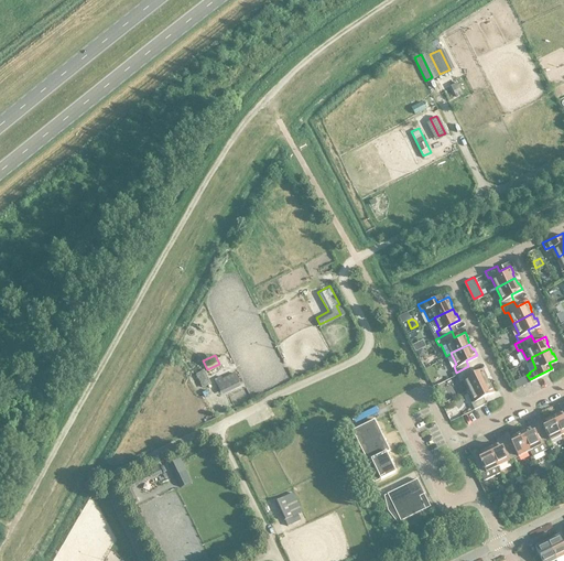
[(472,371),(468,366),(456,373),(459,378),(463,377),(468,388),(487,379),(485,374),(486,373),(483,367),(472,371)]
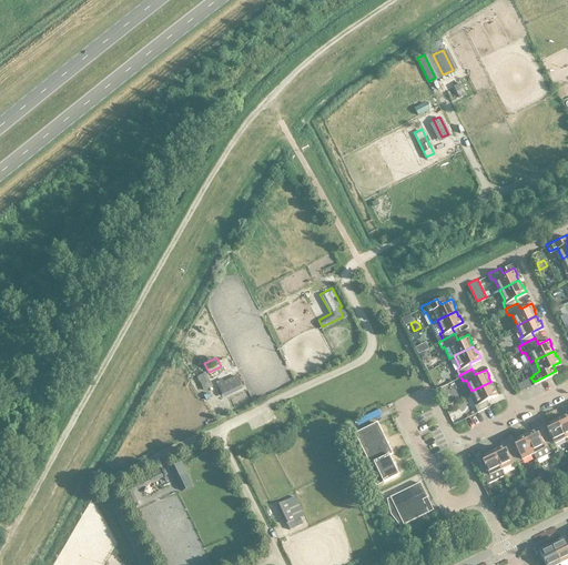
[(196,374),(203,389),(211,384),(204,371),(196,374)]
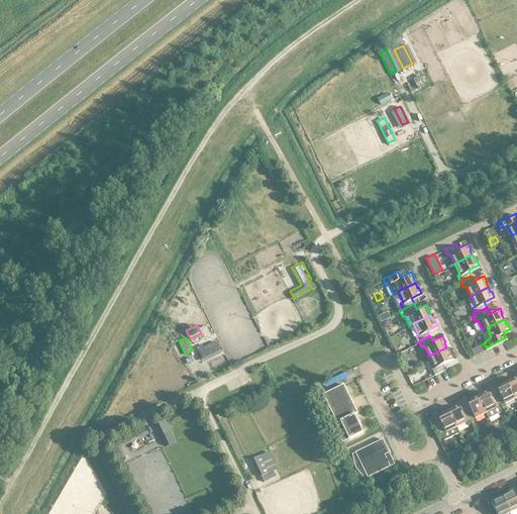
[(202,357),(219,349),(214,339),(197,347),(202,357)]
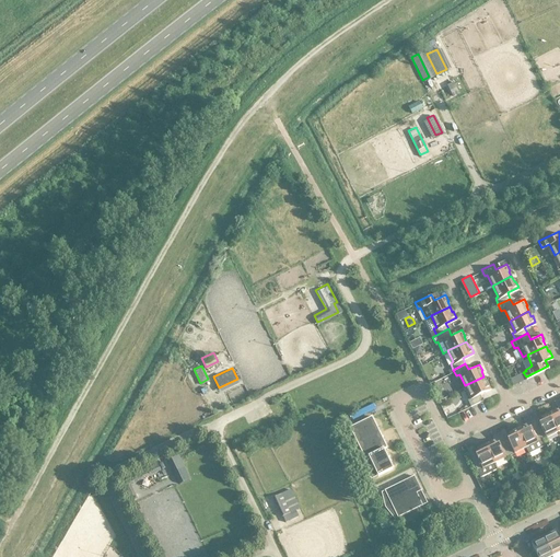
[(486,381),(483,376),(465,385),(470,396),(467,397),(470,404),(482,398),(479,393),(490,387),(488,381),(486,381)]
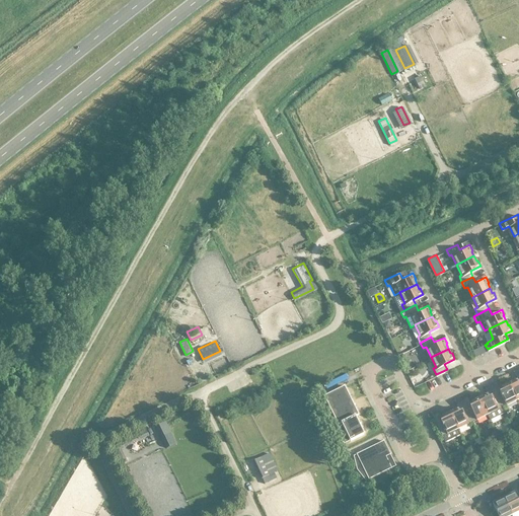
[(518,396),(518,367),(514,371),(517,377),(515,378),(515,377),(508,380),(516,398),(518,396)]
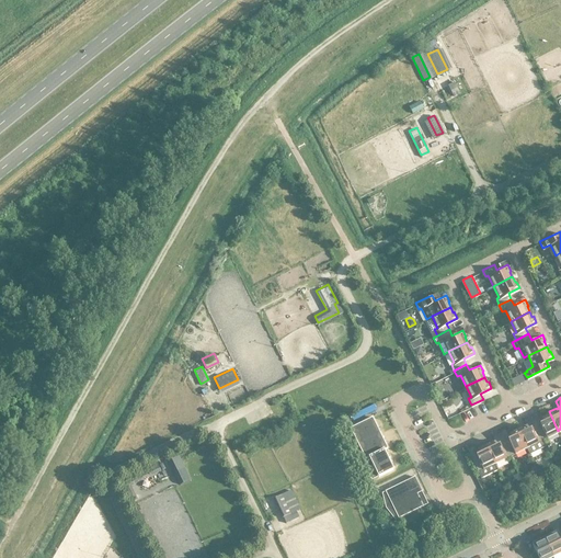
[(536,410),(529,413),(542,439),(558,431),(549,411),(541,416),(541,417),(539,418),(536,410)]
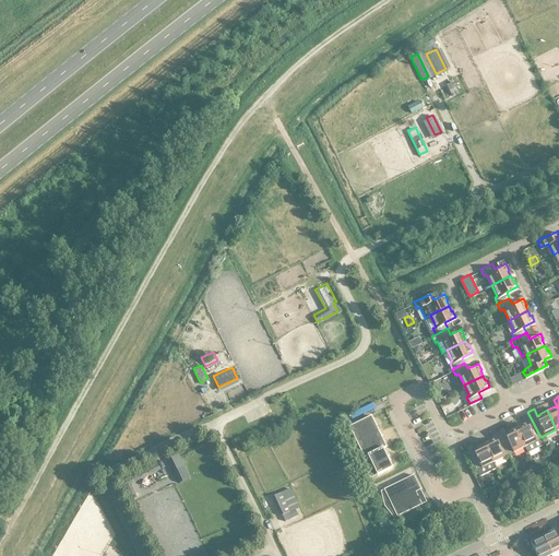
[(543,442),(540,437),(527,412),(522,415),(525,422),(523,423),(523,422),(515,426),(524,445),(527,450),(543,442)]
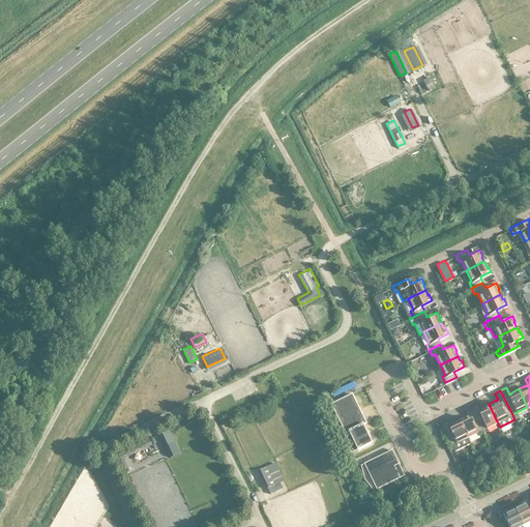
[(328,391),(322,394),(326,401),(331,398),(328,391)]
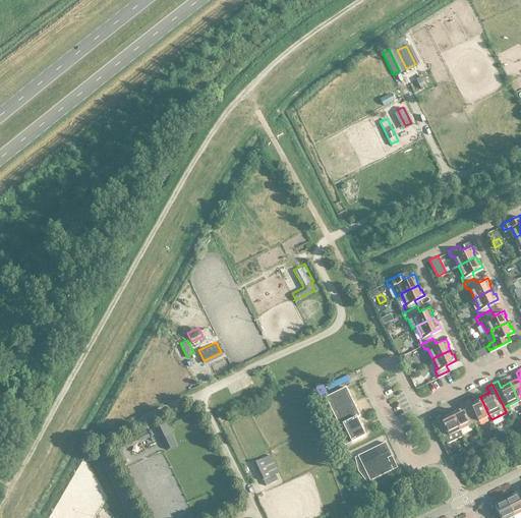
[(345,386),(325,395),(339,424),(342,422),(346,430),(341,434),(345,444),(365,434),(356,415),(359,414),(345,386)]
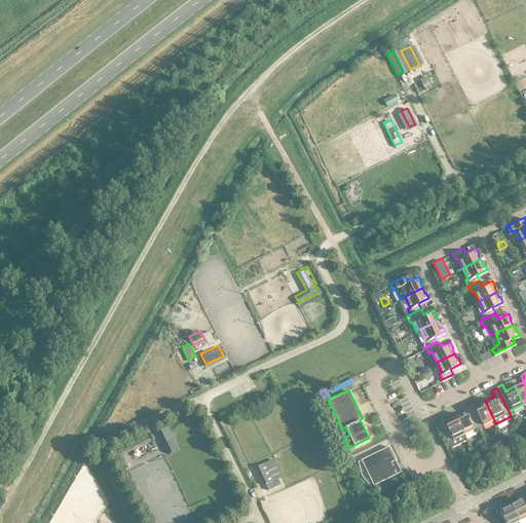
[(473,399),(466,402),(478,425),(493,418),(485,401),(478,404),(478,405),(476,406),(473,399)]
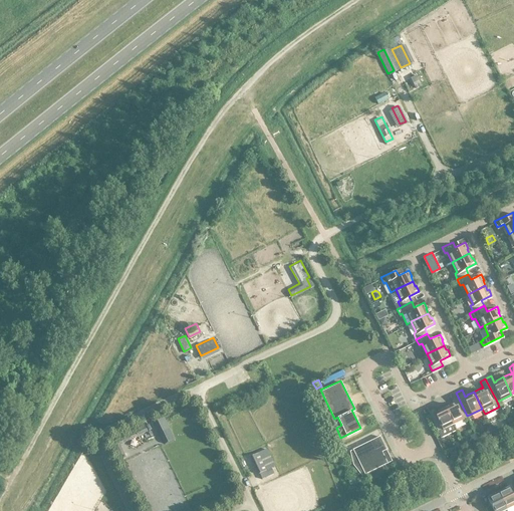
[(467,416),(456,393),(451,396),(454,403),(452,404),(451,403),(444,406),(453,423),(467,416)]
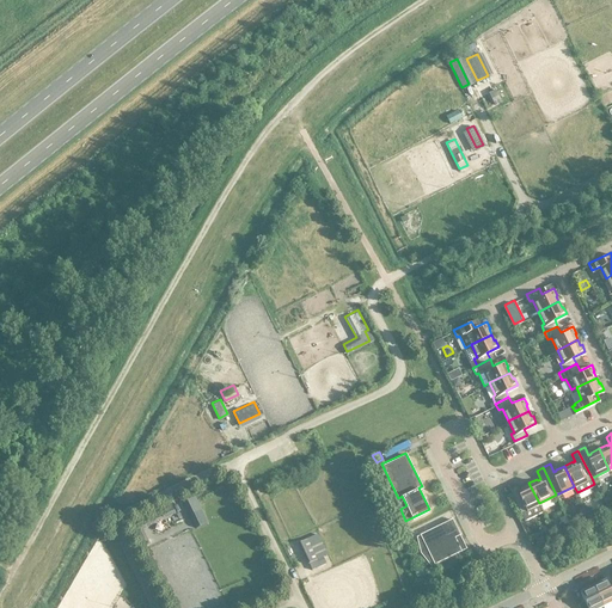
[(515,481),(508,485),(525,519),(543,510),(539,503),(528,483),(520,486),(521,487),(519,489),(515,481)]
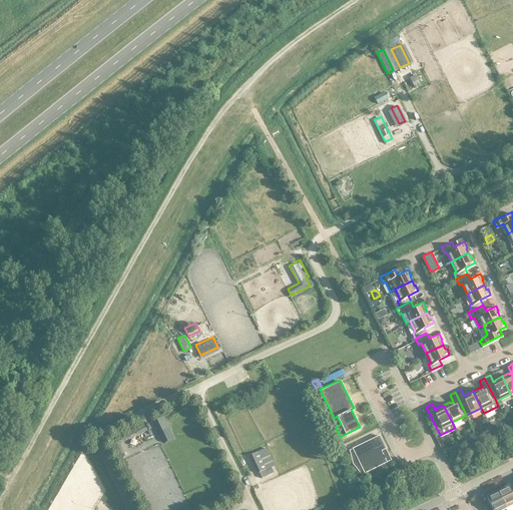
[(494,419),(488,422),(491,428),(497,425),(494,419)]
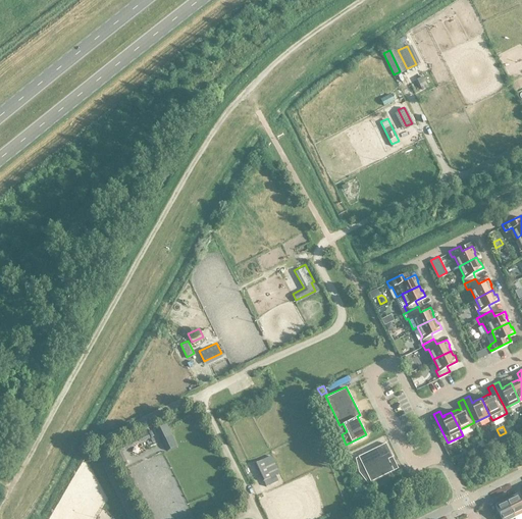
[(145,427),(117,442),(119,447),(132,442),(133,444),(149,435),(145,427)]
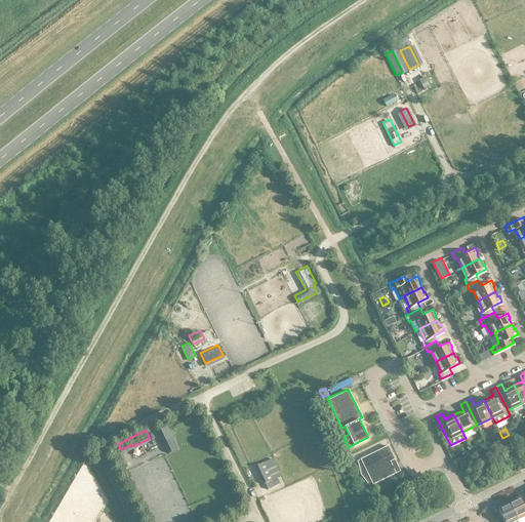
[(395,458),(388,444),(360,457),(372,483),(396,471),(392,464),(393,464),(395,458)]
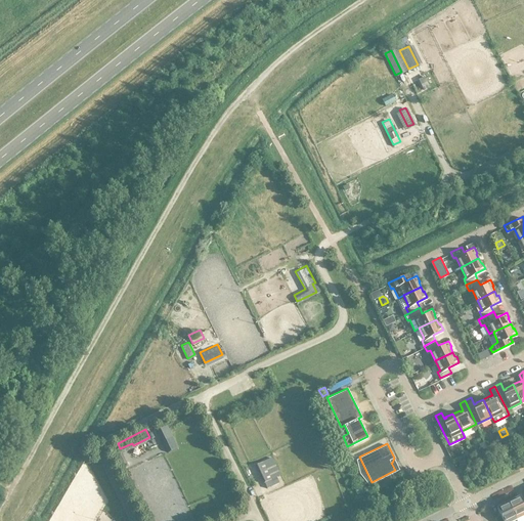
[(120,468),(128,464),(122,451),(114,456),(120,468)]
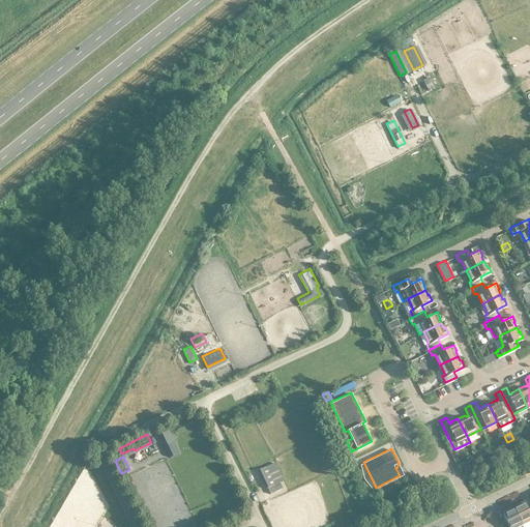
[(283,486),(271,462),(259,468),(270,492),(283,486)]
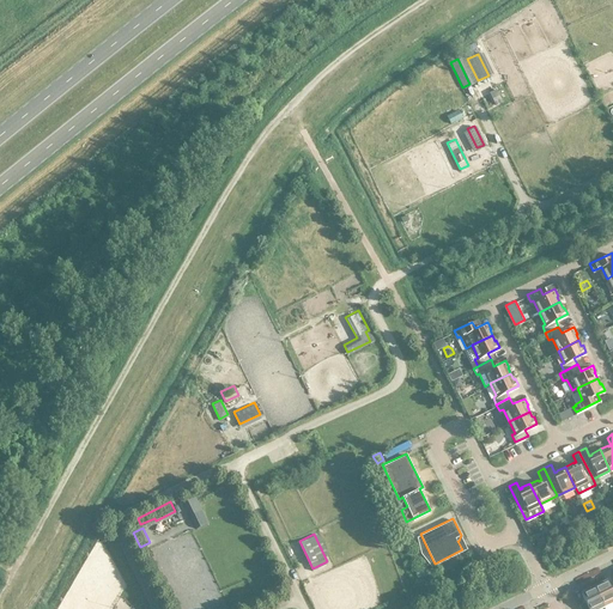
[(606,579),(594,585),(604,604),(612,600),(612,585),(611,588),(606,579)]
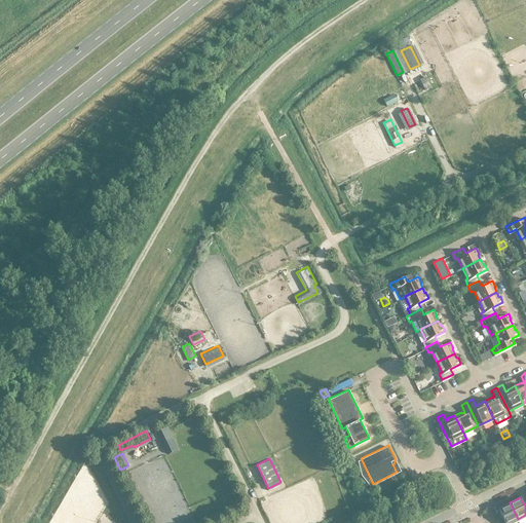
[(510,522),(518,519),(510,502),(498,508),(502,515),(496,518),(498,522),(510,522)]
